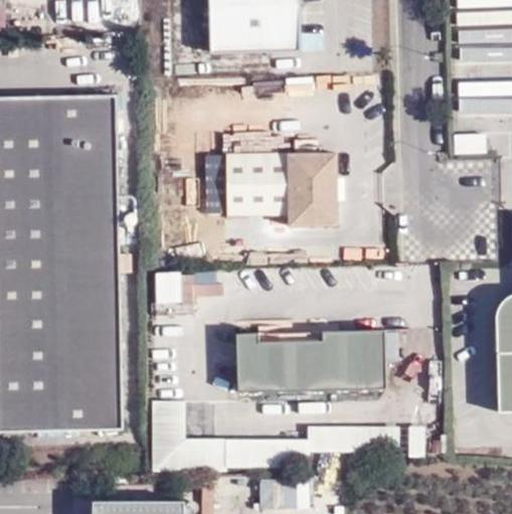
[(207,0),(209,52),(299,48),(298,0),(207,0)]
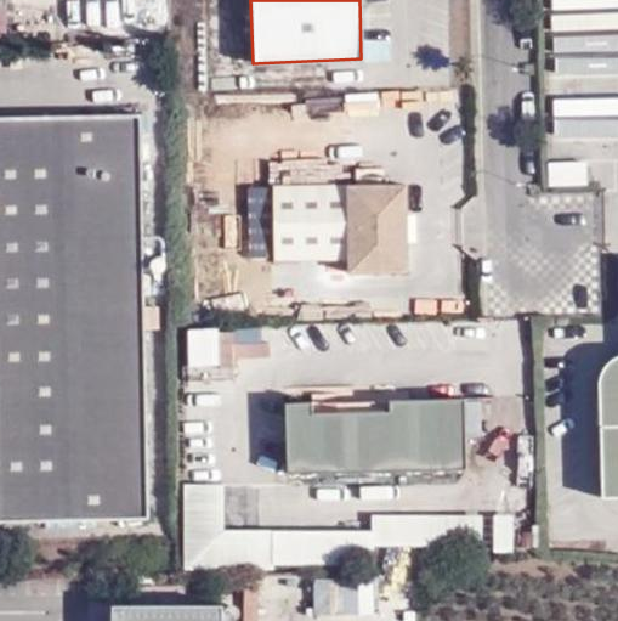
[(0,521),(147,518),(139,113),(0,116),(0,521)]
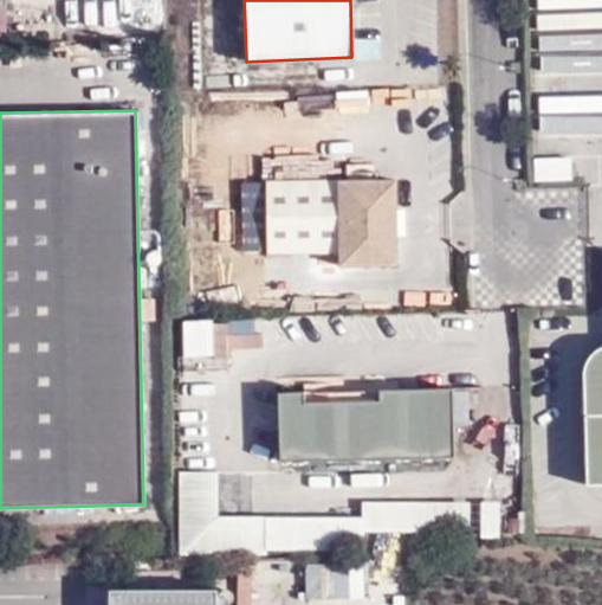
[(532,154),(532,178),(570,177),(570,154),(532,154)]
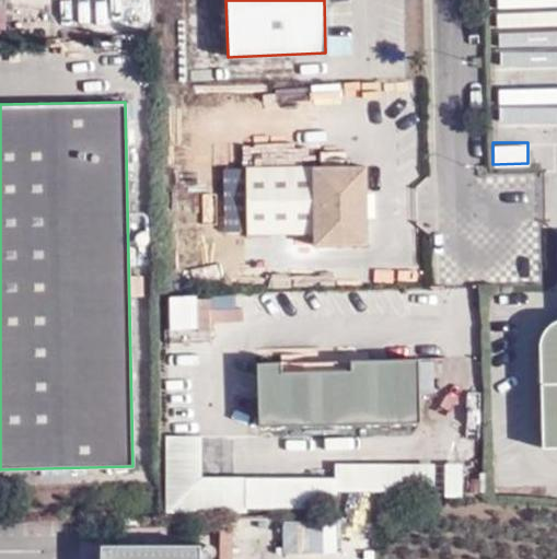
[(367,245),(366,166),(245,167),(245,233),(312,233),(312,246),(367,245)]
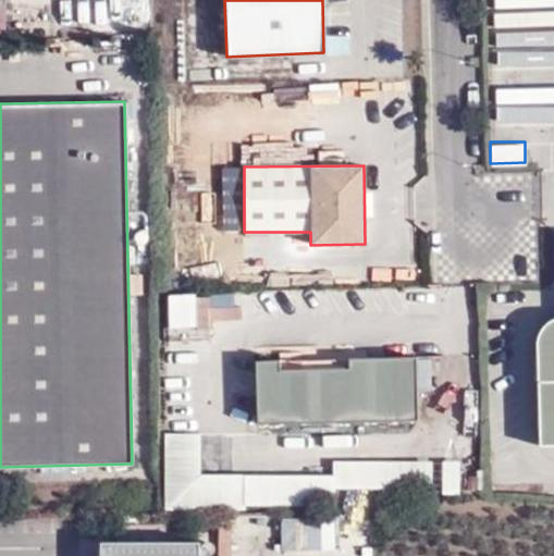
[(164,292),(165,325),(210,324),(208,289),(164,292)]
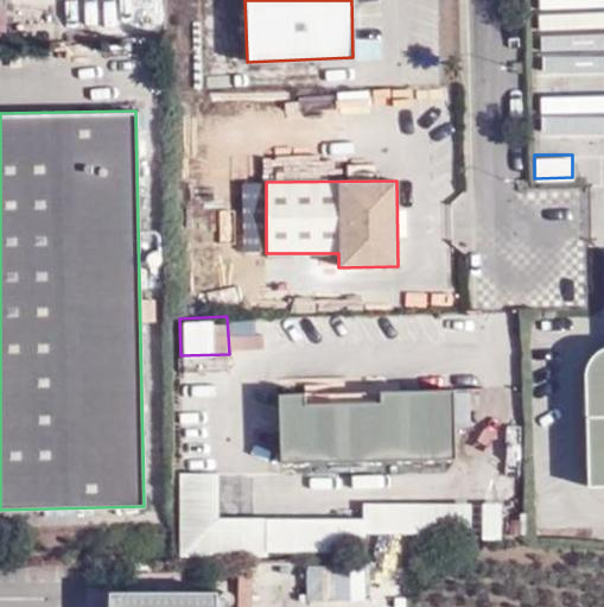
[(603,346),(598,348),(593,352),(591,355),(586,362),(584,371),(583,374),(586,487),(603,486),(603,346)]
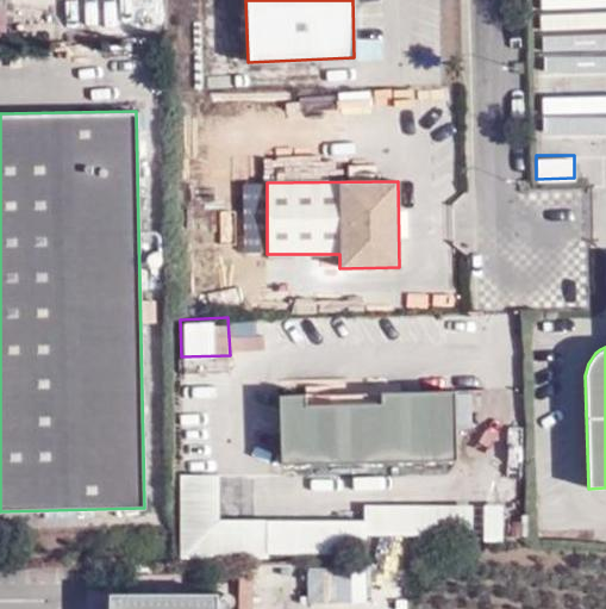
[(455,460),(455,390),(380,392),(380,404),(305,405),(305,395),(279,396),(280,464),(455,460)]
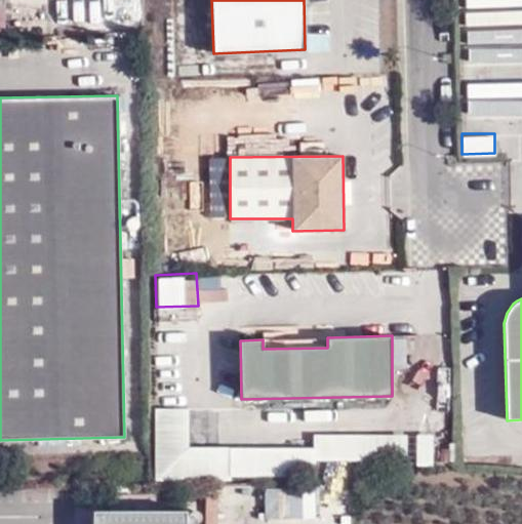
[(187,409),(154,408),(153,481),(231,482),(231,446),(187,445),(187,409)]
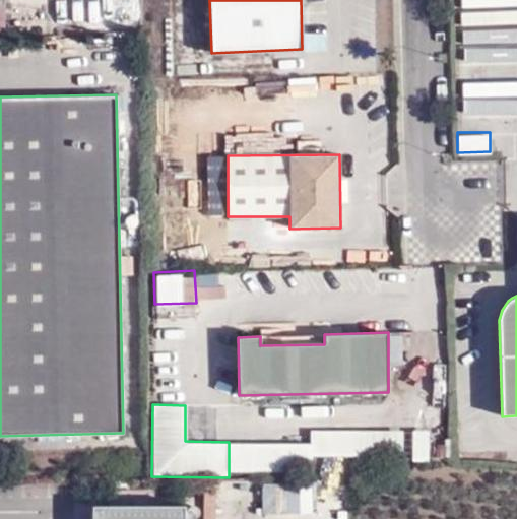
[(309,442),(229,442),(229,477),(317,476),(317,462),(426,462),(426,430),(309,430),(309,442)]
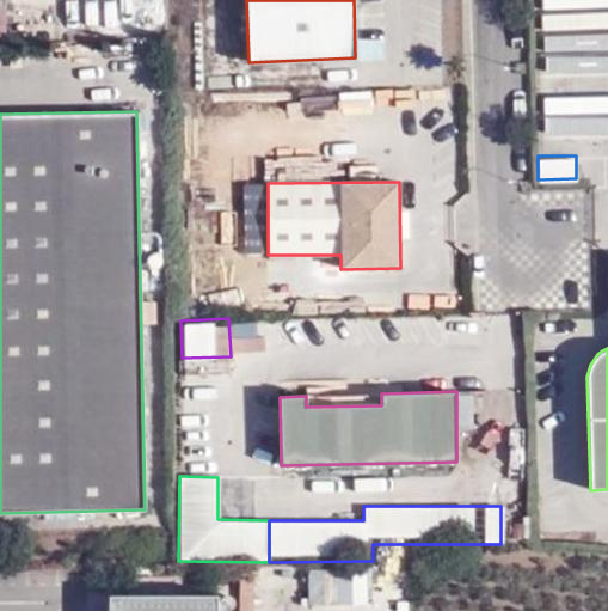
[(350,564),(324,564),(324,608),(350,608),(350,564)]
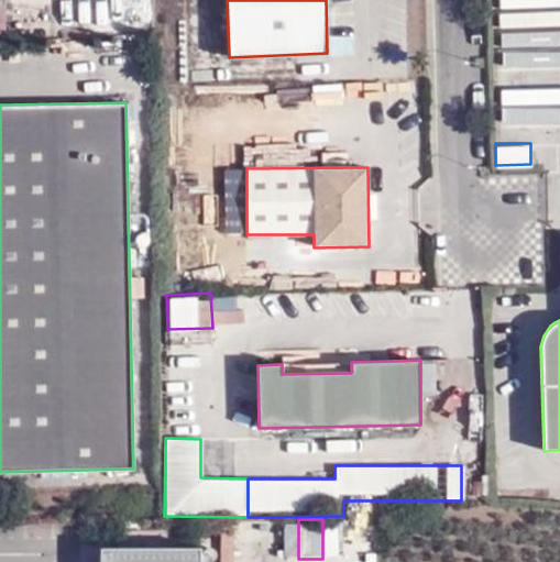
[(199,561),(199,547),(100,548),(100,561),(199,561)]
